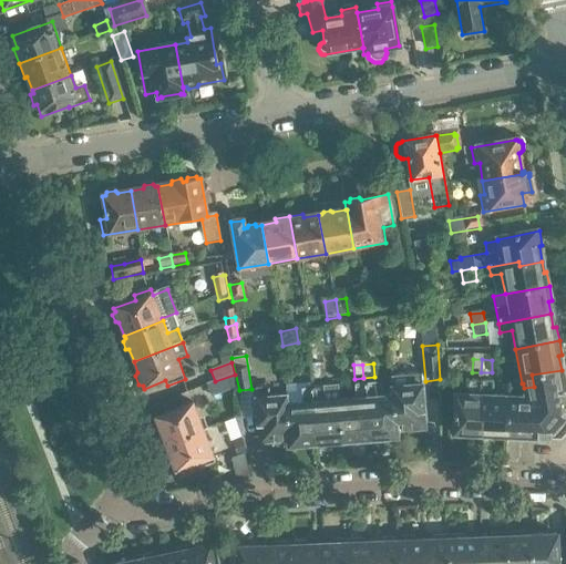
[(532,375),(534,387),(537,403),(547,401),(549,412),(565,409),(565,397),(562,370),(532,375)]
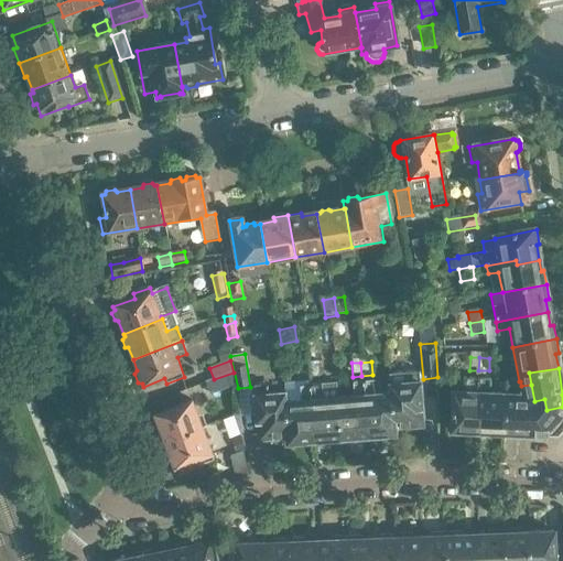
[(393,430),(397,430),(420,428),(421,428),(421,427),(420,425),(419,411),(422,410),(419,374),(407,375),(407,381),(388,383),(389,392),(391,392),(393,430)]
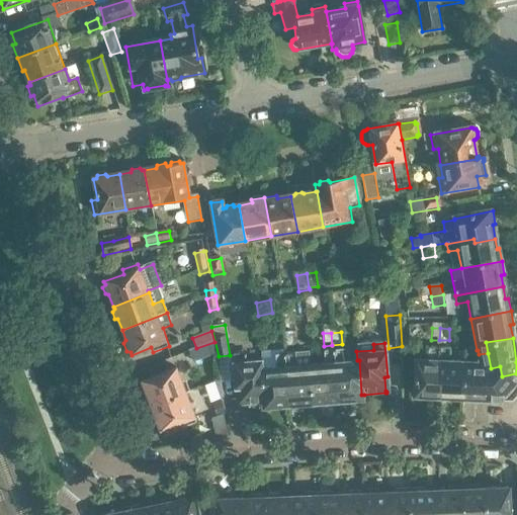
[(414,401),(428,401),(428,399),(442,399),(442,378),(438,378),(439,349),(428,349),(428,362),(416,361),(414,401)]
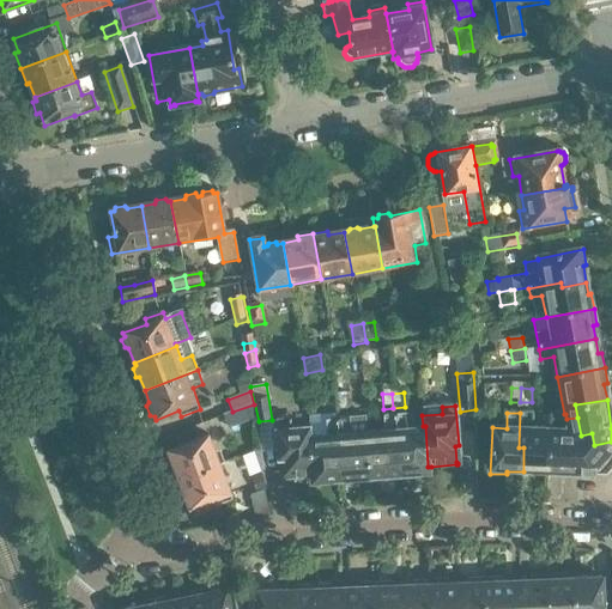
[(532,473),(532,475),(549,476),(550,437),(550,430),(532,430),(533,414),(520,413),(519,448),(523,448),(523,472),(532,473)]
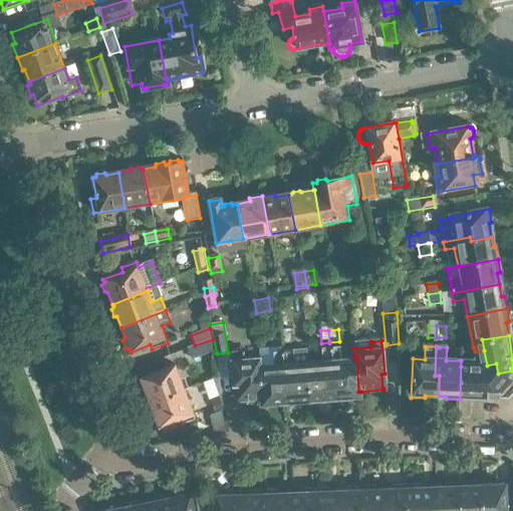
[(460,400),(471,400),(471,398),(485,398),(487,365),(484,350),(475,351),(474,347),(473,347),(461,346),(461,360),(461,366),(460,400)]
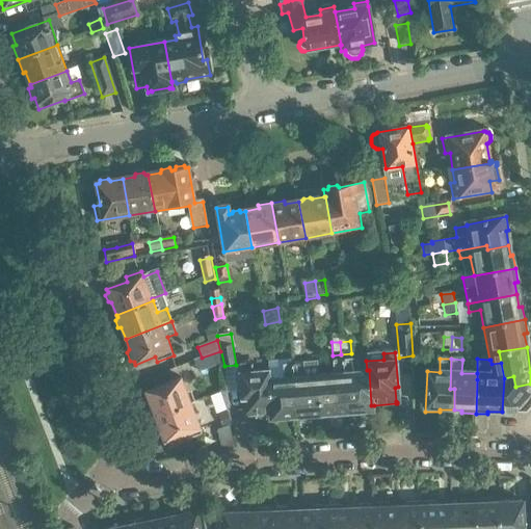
[(335,373),(318,374),(322,416),(349,414),(347,394),(343,395),(341,376),(343,376),(342,361),(335,362),(335,373)]
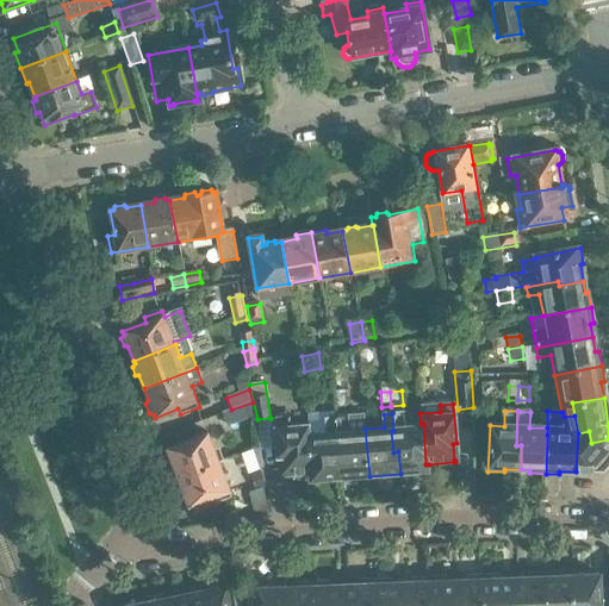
[(401,474),(430,472),(429,464),(426,464),(423,424),(421,424),(404,426),(403,413),(392,413),(393,431),(391,431),(393,453),(398,451),(401,474)]
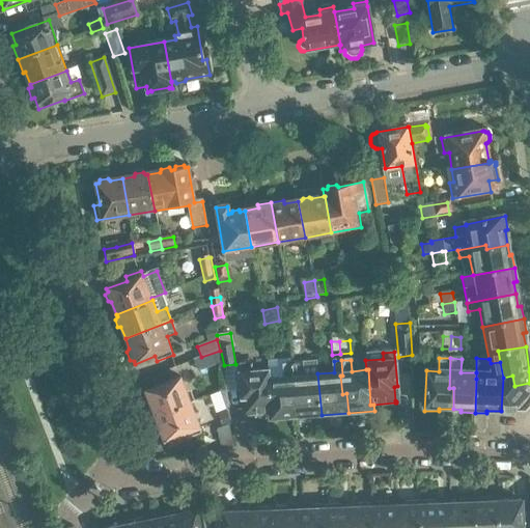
[(268,413),(268,419),(271,419),(268,381),(267,369),(250,370),(249,363),(241,364),(241,370),(239,371),(242,398),(245,398),(246,412),(245,413),(245,414),(246,415),(247,415),(268,413)]
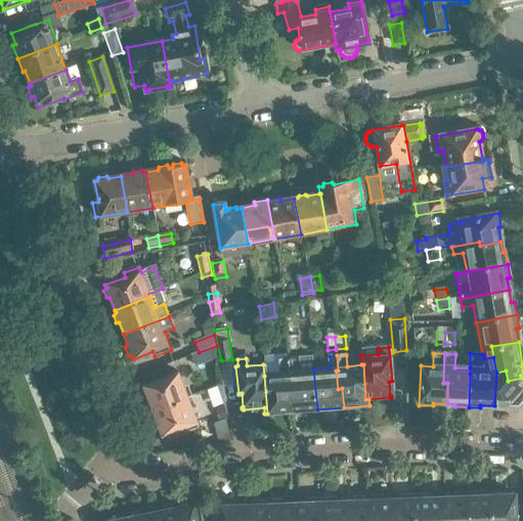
[(313,368),(299,370),(298,358),(288,359),(289,371),(289,374),(292,374),(293,392),(289,392),(290,411),(317,409),(313,368)]
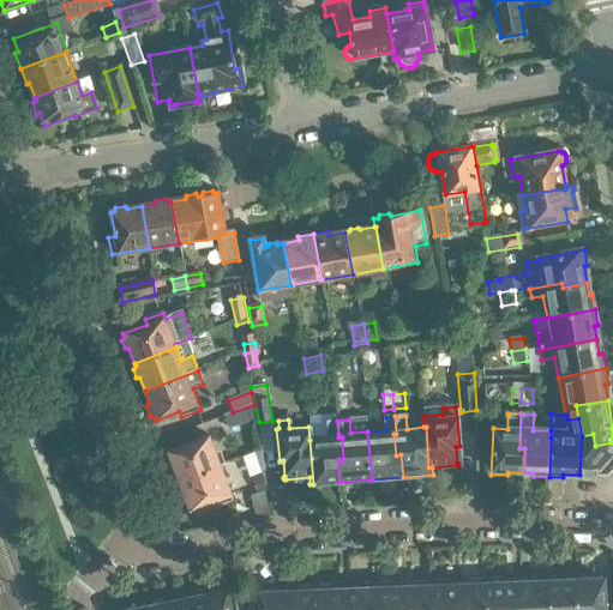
[(310,440),(313,484),(340,482),(338,459),(343,459),(342,438),(338,438),(338,434),(316,436),(313,430),(312,427),(308,427),(310,440)]
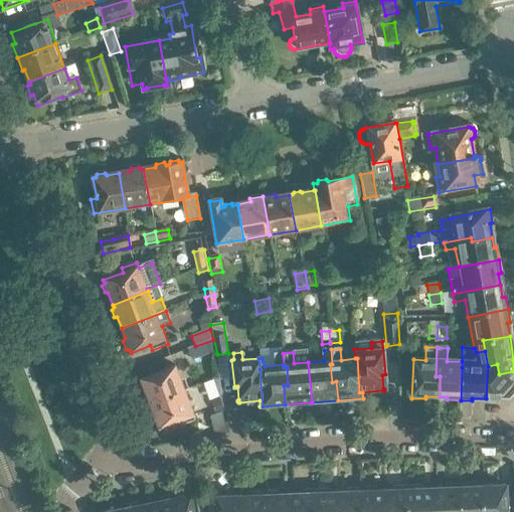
[(497,364),(488,366),(486,398),(509,399),(513,393),(513,371),(499,374),(497,364)]
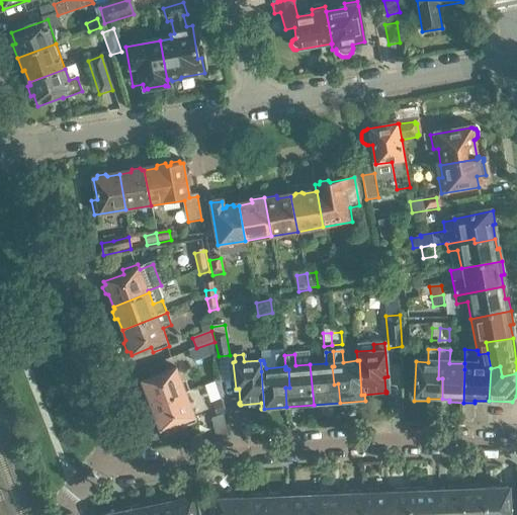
[(147,397),(151,407),(184,395),(175,369),(142,382),(143,385),(141,389),(143,396),(147,397)]
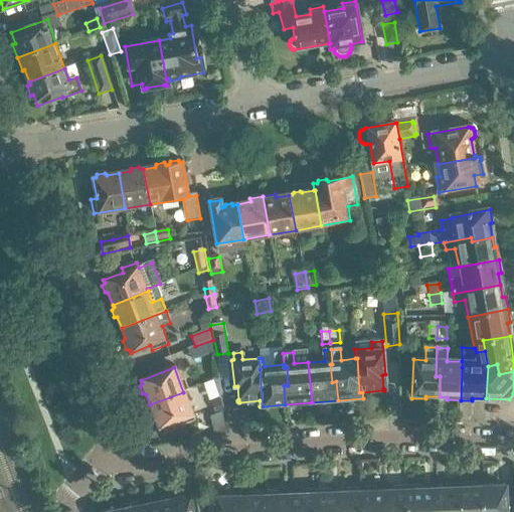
[(194,420),(193,418),(183,392),(150,404),(154,415),(152,418),(155,425),(158,425),(159,429),(179,420),(181,425),(194,420)]
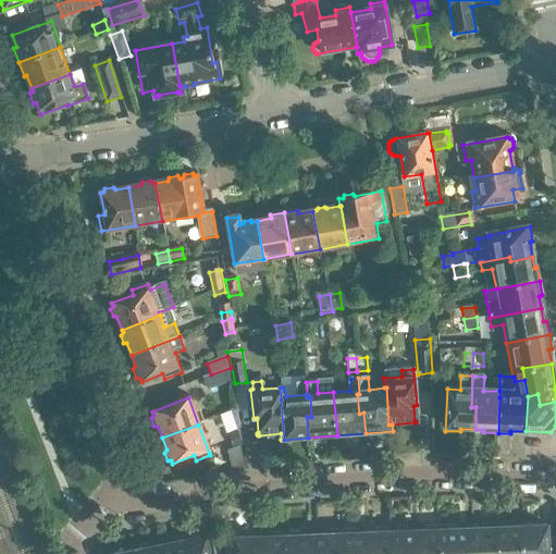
[(233,451),(234,451),(243,447),(238,435),(237,432),(227,435),(233,451)]
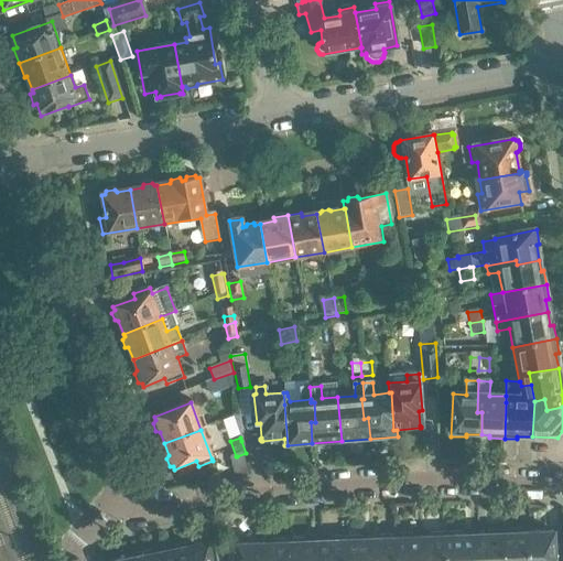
[(504,532),(505,560),(529,560),(529,533),(519,535),(519,531),(504,532)]
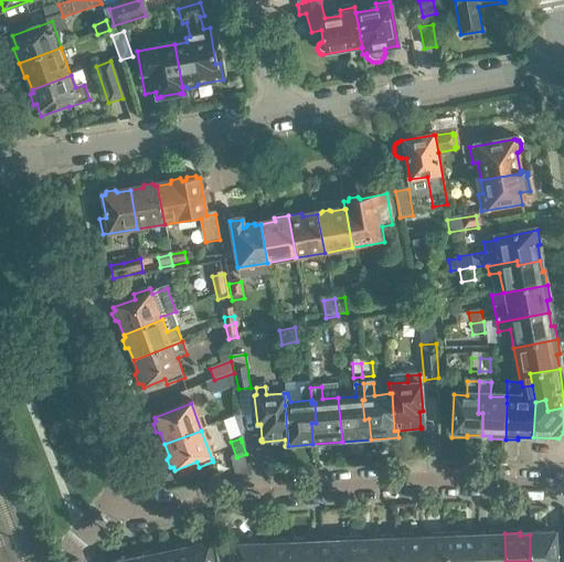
[(506,561),(504,533),(489,533),(489,537),(478,537),(478,538),(479,538),(479,561),(506,561)]
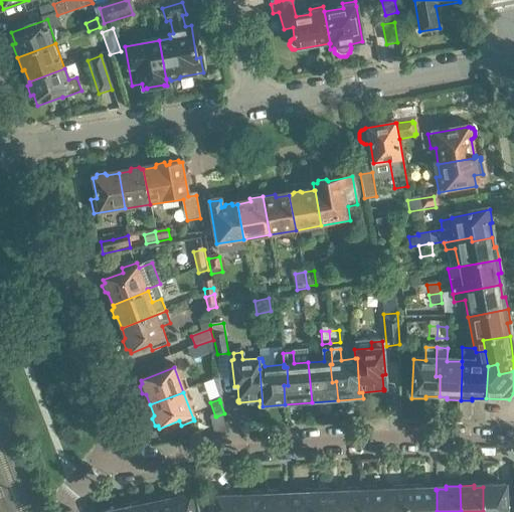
[(506,511),(506,486),(483,487),(483,511),(506,511)]
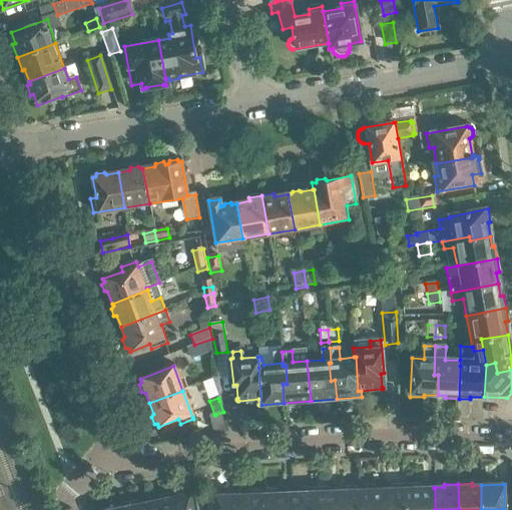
[(420,485),(406,486),(406,509),(429,509),(429,489),(429,487),(420,488),(420,485)]
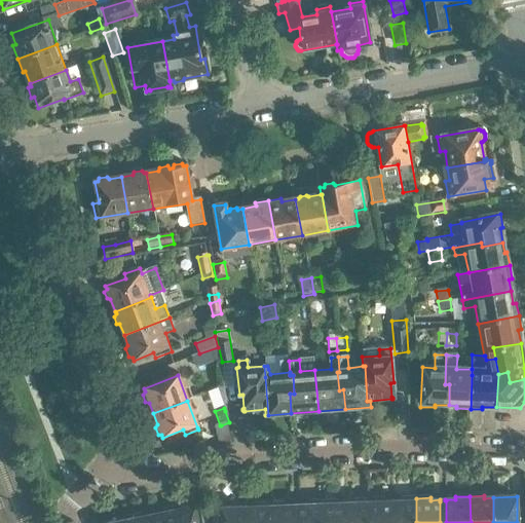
[(401,501),(392,501),(392,522),(416,522),(416,498),(401,499),(401,501)]
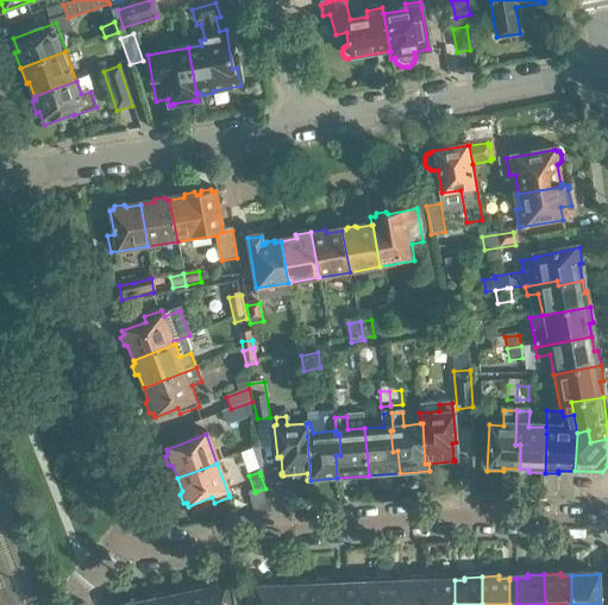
[(427,579),(428,604),(455,604),(455,580),(444,581),(444,578),(427,579)]
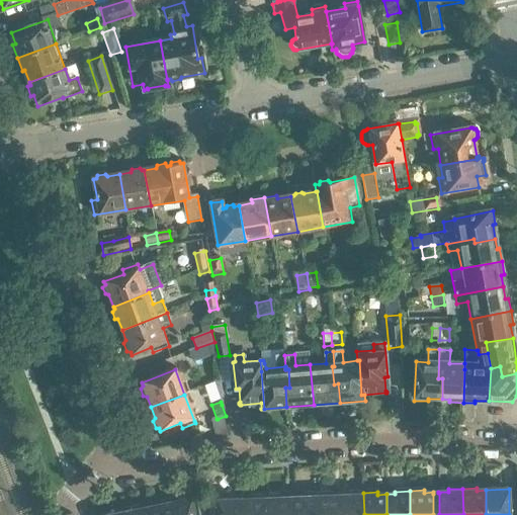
[(349,496),(340,496),(341,514),(364,514),(363,493),(348,493),(349,496)]
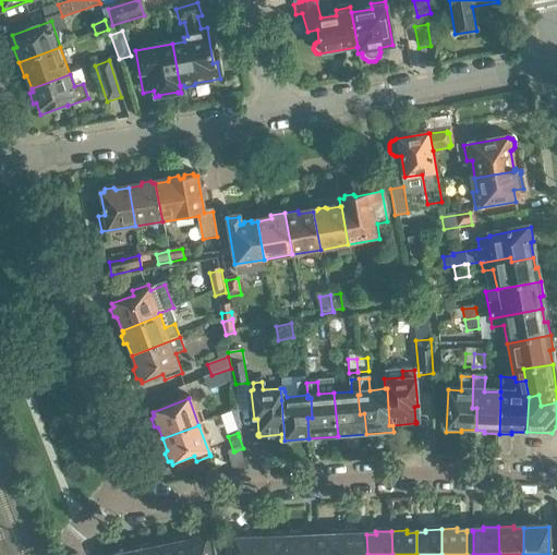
[(342,533),(343,554),(367,554),(366,534),(358,535),(358,532),(342,533)]
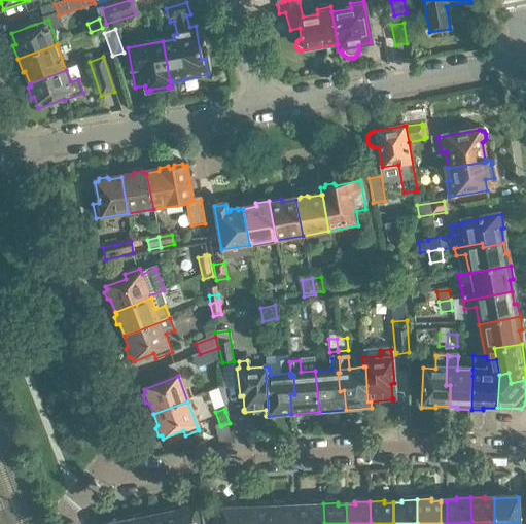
[(324,523),(323,503),(308,503),(308,507),(297,507),(297,508),(299,508),(299,523),(324,523)]
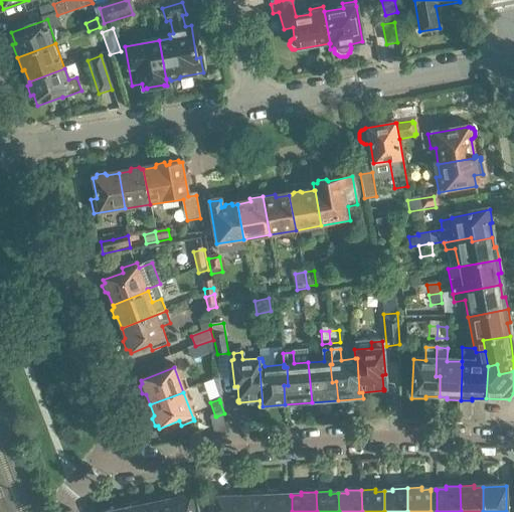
[(277,493),(264,494),(264,511),(287,511),(286,496),(287,496),(287,495),(277,496),(277,493)]
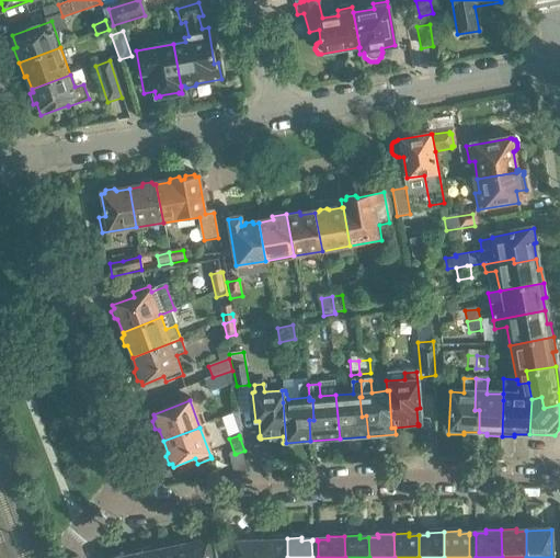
[(270,542),(261,542),(262,557),(287,557),(287,538),(270,538),(270,542)]
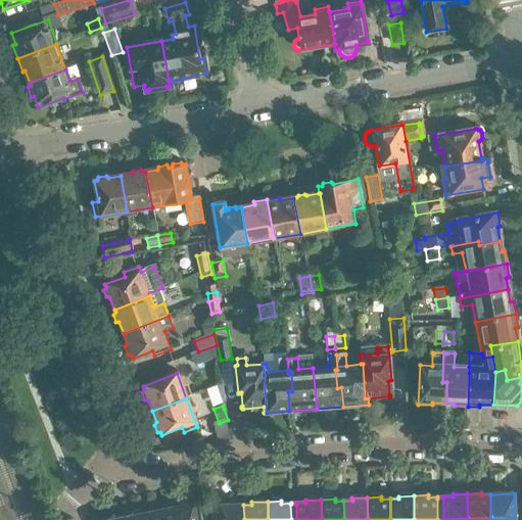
[(193,504),(175,508),(177,519),(200,519),(198,508),(194,509),(193,504)]
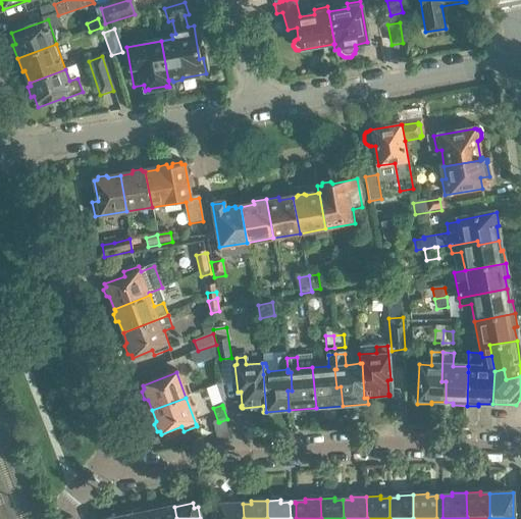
[(244,518),(243,504),(219,505),(219,518),(244,518)]
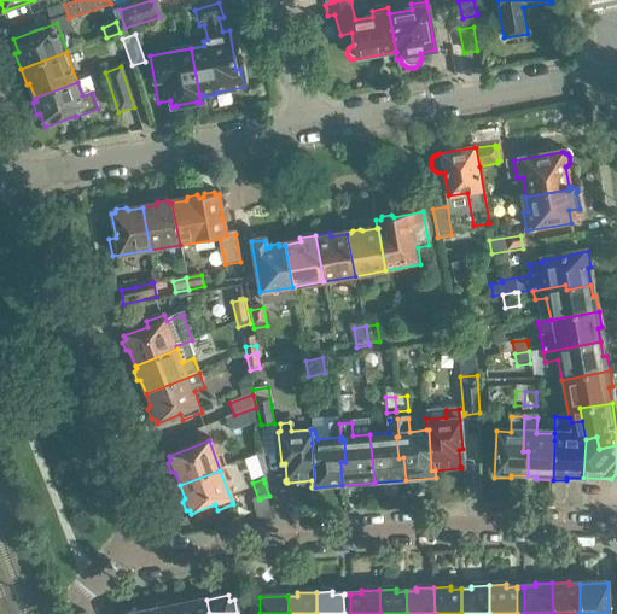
[(191,602),(179,604),(180,613),(209,613),(207,600),(204,600),(204,597),(190,600),(191,602)]
